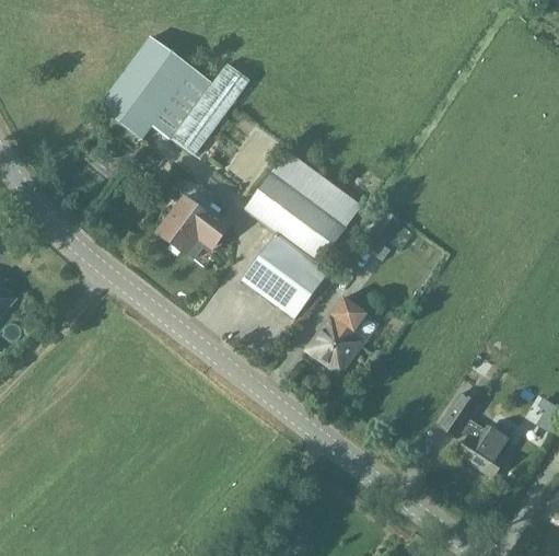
[(212,81),(149,35),(96,106),(139,138),(151,123),(171,137),(212,81)]
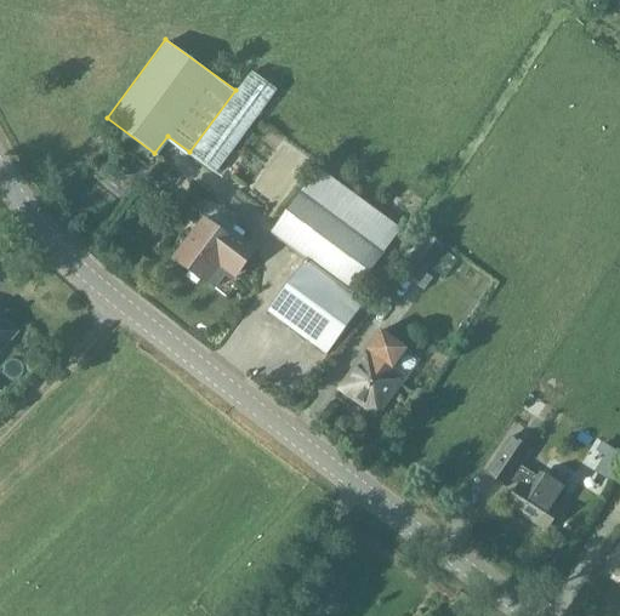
[(237,100),(250,110),(268,89),(255,78),(237,100)]
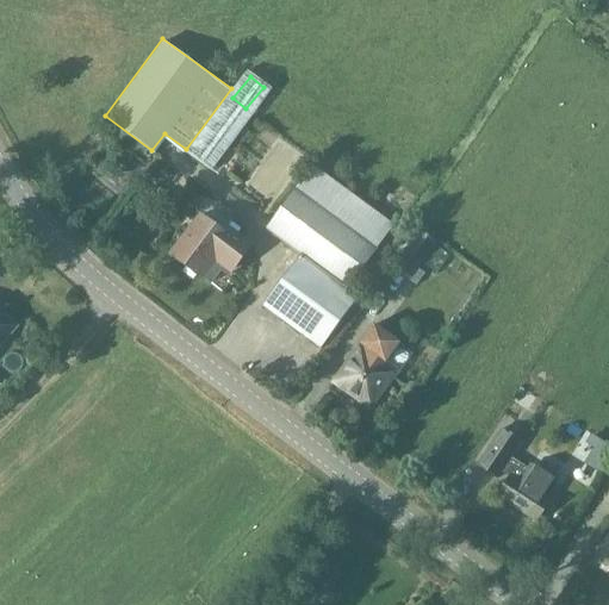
[(312,163),(280,206),(265,226),(300,254),(262,304),(319,345),(356,294),(347,287),(393,222),(312,163)]
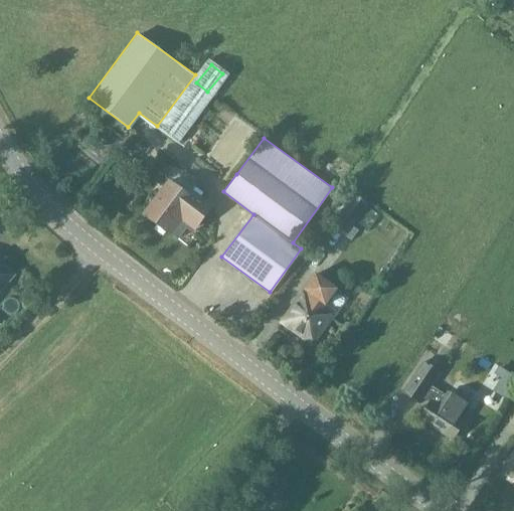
[(196,199),(182,188),(169,178),(141,213),(169,234),(196,199)]
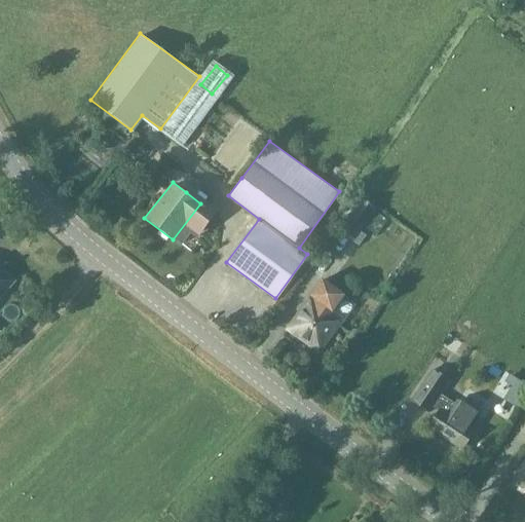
[(374,207),(361,196),(338,228),(351,238),(374,207)]
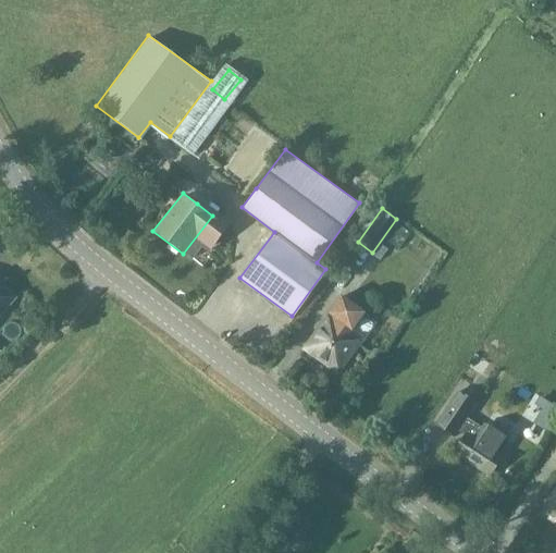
[(0,312),(15,296),(0,283),(0,340),(3,336),(0,333),(0,312)]
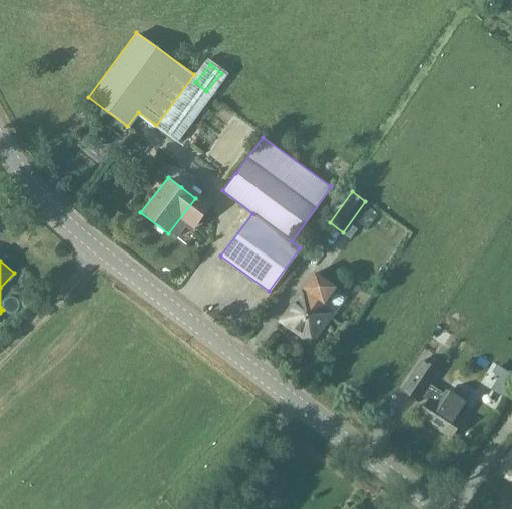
[(306,290),(303,287),(280,319),(311,342),(333,312),(323,304),(334,287),(314,271),(305,284),(306,285),(307,283),(309,285),(306,290)]
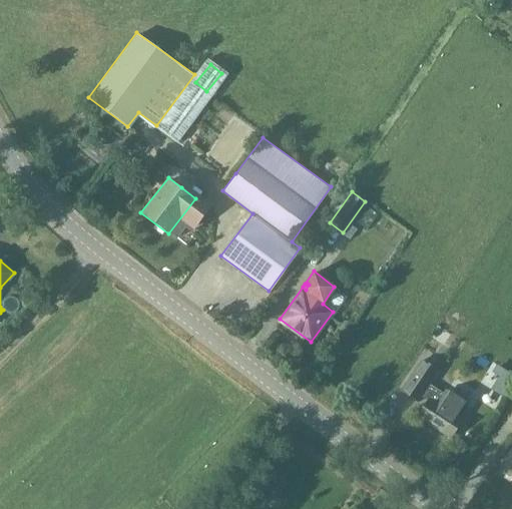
[(430,383),(438,370),(421,358),(400,390),(417,401),(421,396),(426,399),(416,415),(450,439),(463,420),(460,417),(469,404),(446,388),(443,392),(430,383)]
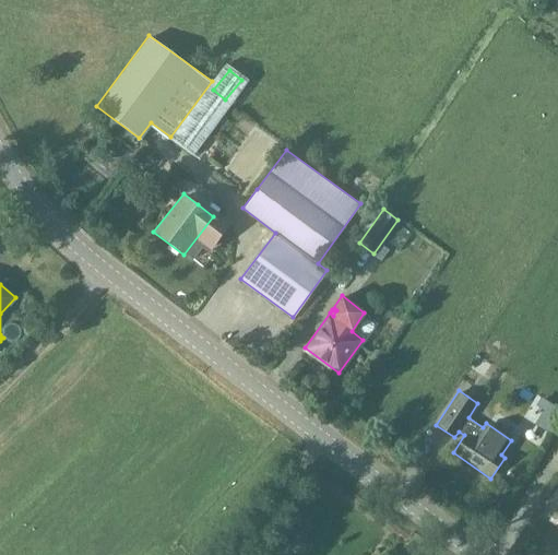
[(555,499),(545,514),(557,522),(557,492),(554,498),(555,499)]
